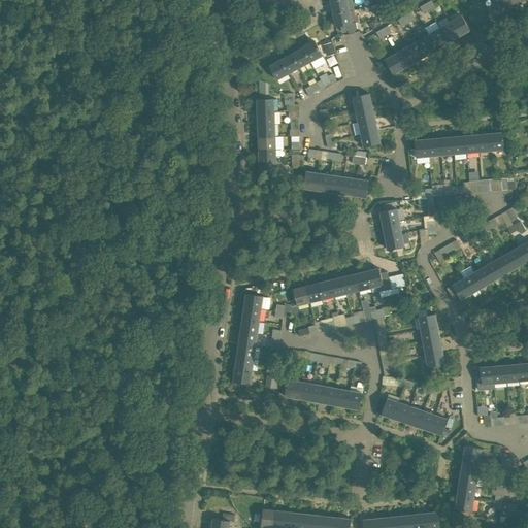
[(350,10),(347,0),(335,0),(331,1),(333,13),(350,10)]
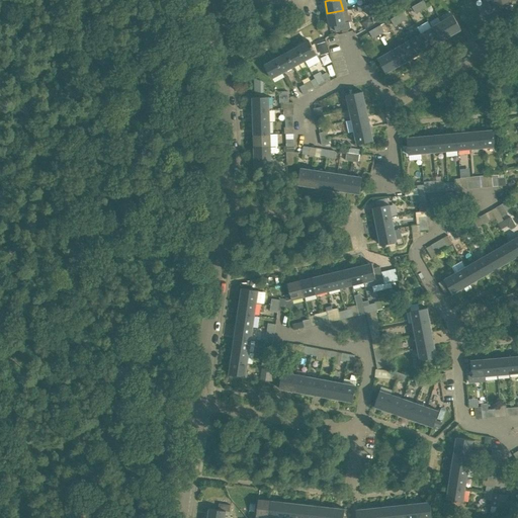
[(427,7),(423,0),(417,3),(421,10),(427,7)]
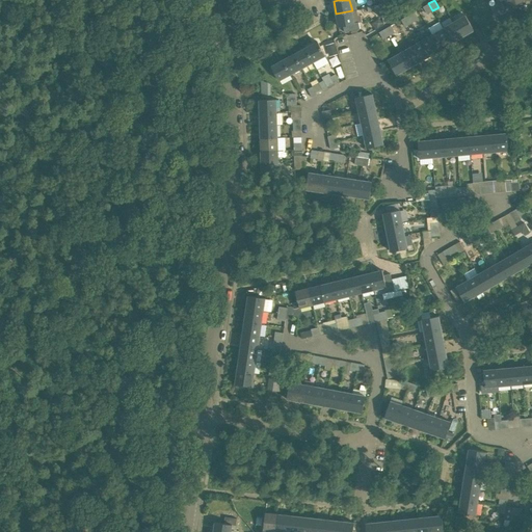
[(505,0),(506,0),(499,2),(500,7),(494,9),(496,17),(514,11),(512,5),(525,1),(525,0),(505,0)]
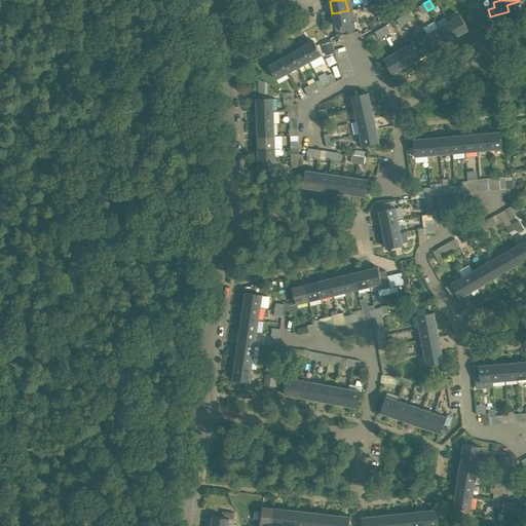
[(427,10),(423,3),(418,7),(422,13),(427,10)]
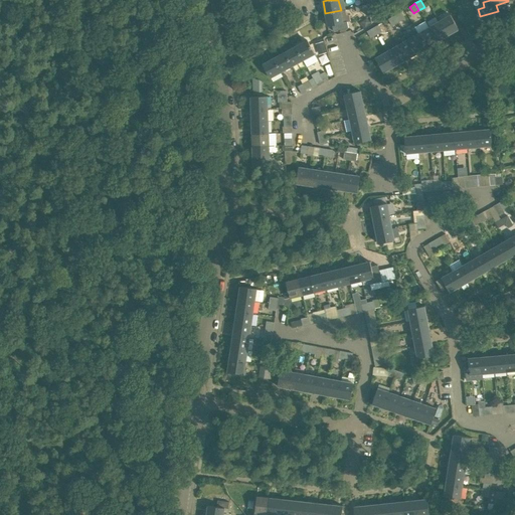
[(348,28),(347,22),(343,23),(341,10),(325,13),(328,26),(332,25),(333,31),(348,28)]
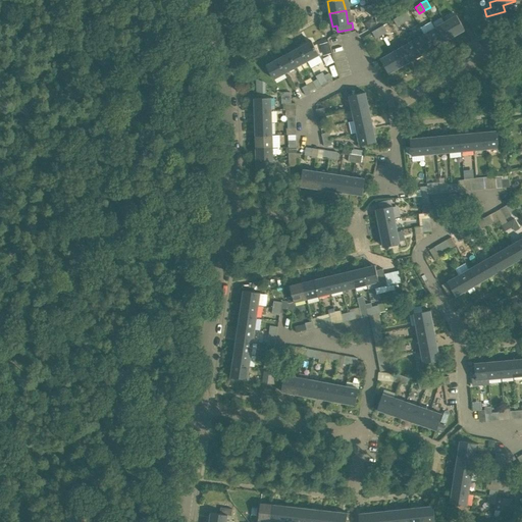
[(409,20),(405,13),(399,16),(403,23),(409,20)]
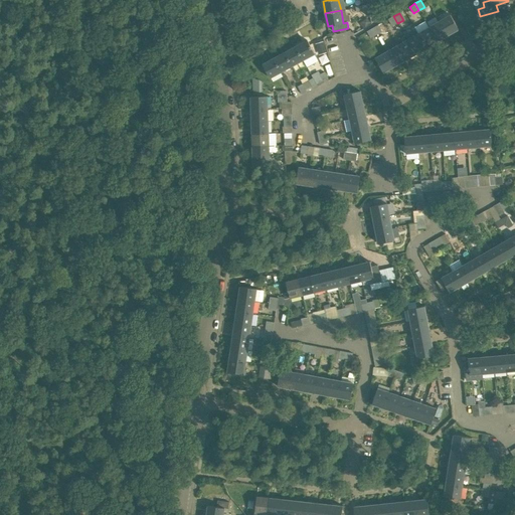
[(451,15),(440,21),(448,35),(459,29),(451,15)]
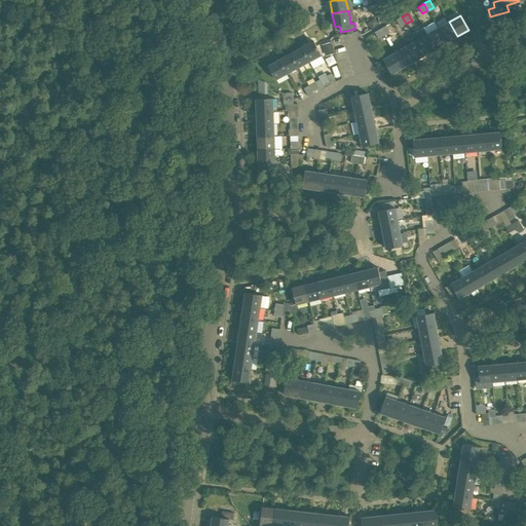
[(406,24),(402,16),(397,20),(401,27),(406,24)]
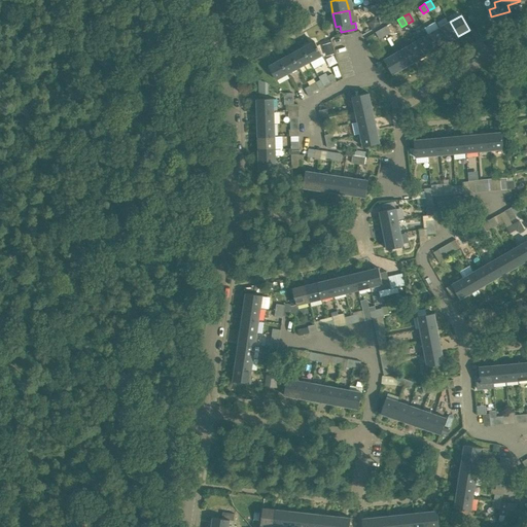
[(380,24),(376,19),(371,23),(374,28),(380,24)]
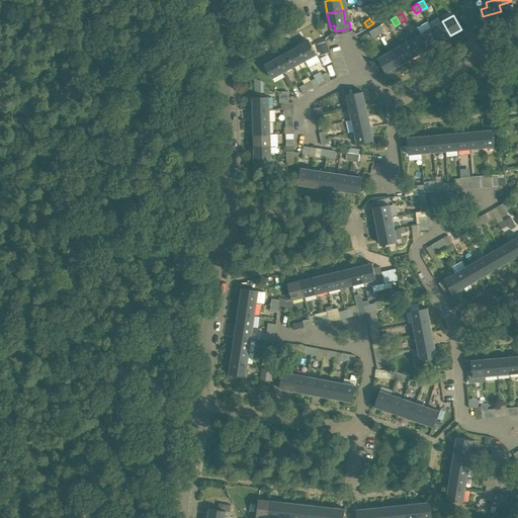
[(450,35),(442,21),(431,27),(440,42),(450,35)]
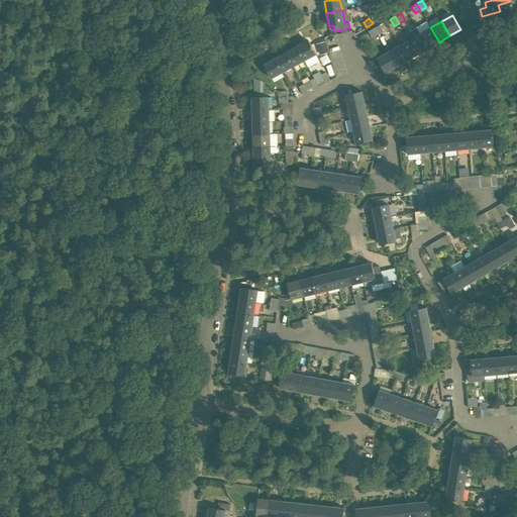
[(384,32),(380,25),(374,28),(378,35),(384,32)]
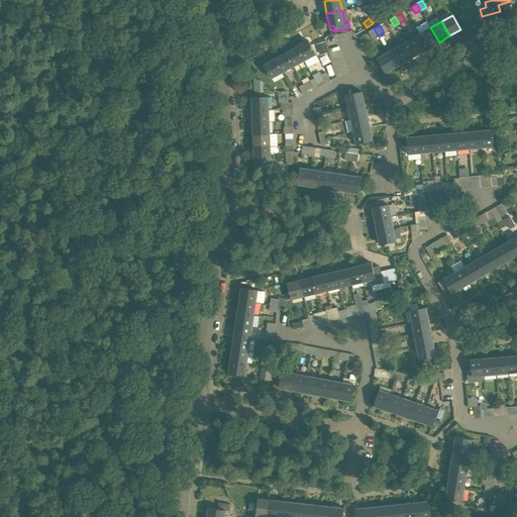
[(439,42),(430,27),(420,33),(428,48),(439,42)]
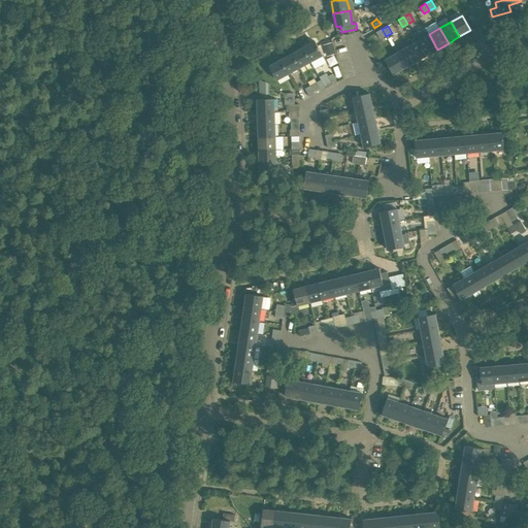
[(386,36),(382,29),(376,32),(381,39),(386,36)]
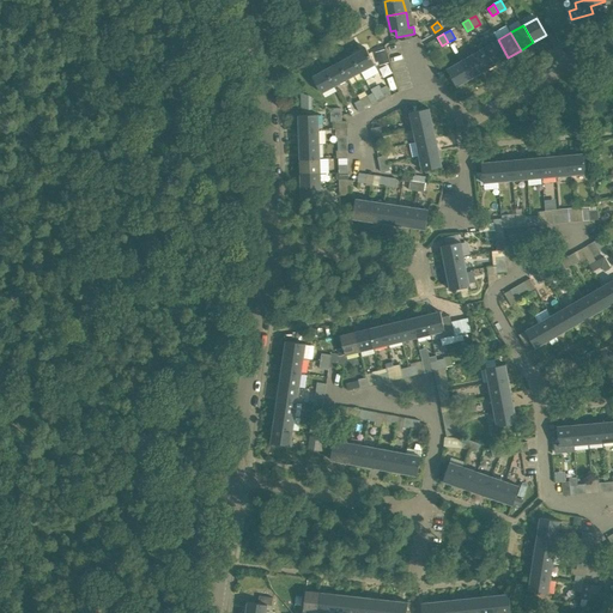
[(498,40),(485,48),(495,65),(508,58),(498,40)]
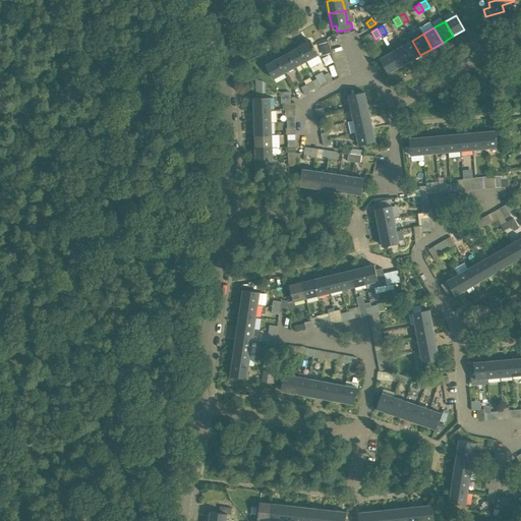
[(322,51),(329,49),(326,40),(319,43),(322,51)]
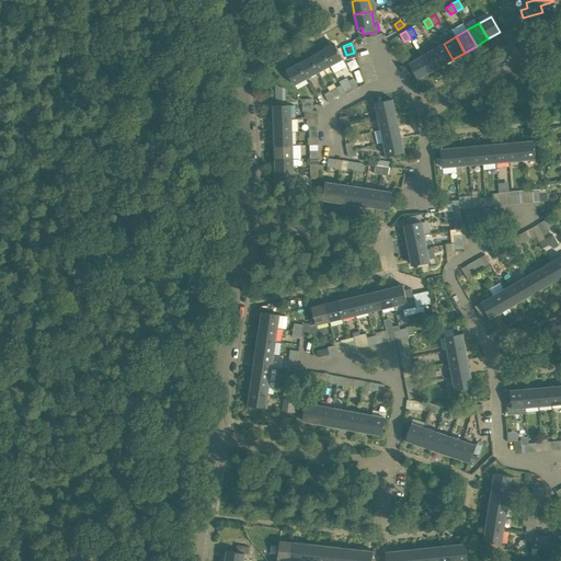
[(343,59),(334,44),(322,50),(331,66),(343,59)]
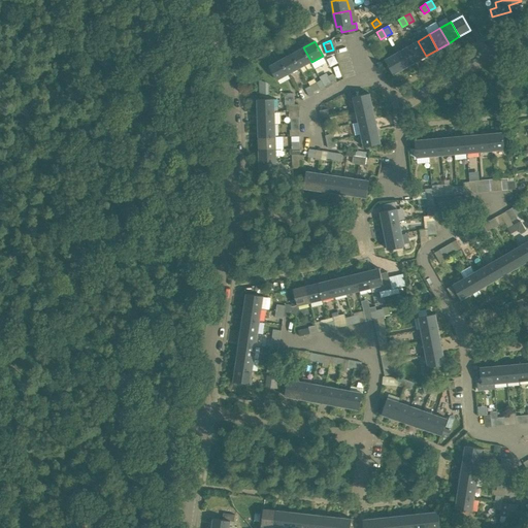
[(426,56),(418,41),(407,47),(416,62),(426,56)]
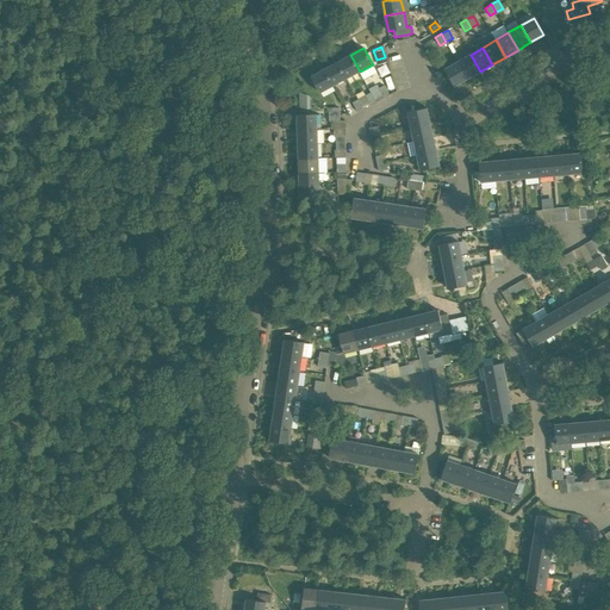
[(360,72),(350,55),(337,62),(347,79),(360,72)]
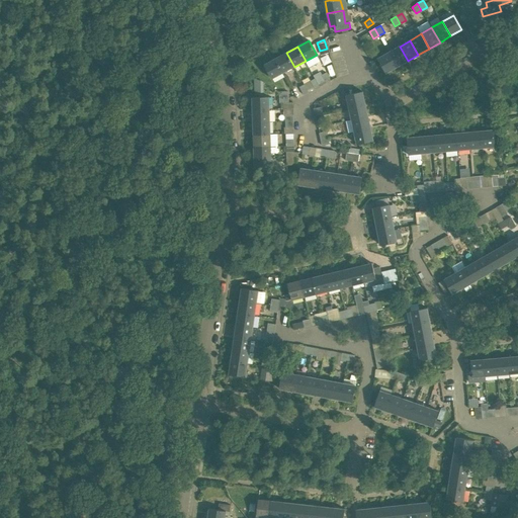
[(408,61),(400,47),(389,53),(397,67),(408,61)]
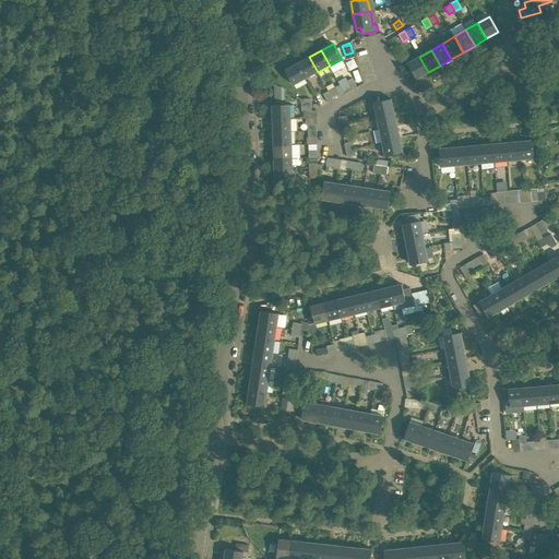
[(318,72),(309,57),(297,63),(306,79),(318,72)]
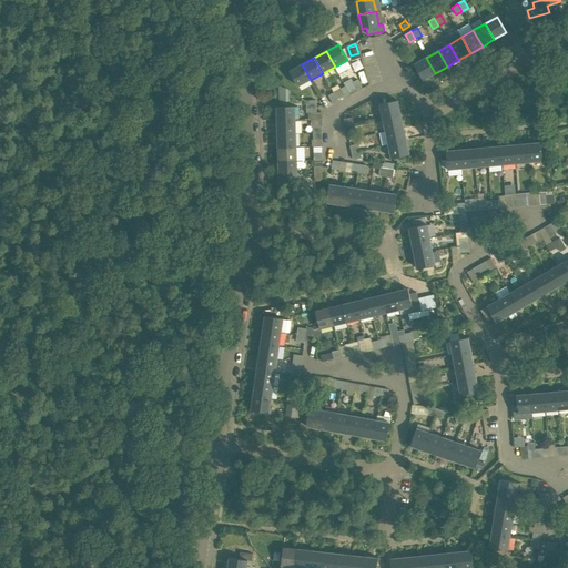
[(435,73),(426,58),(414,64),(423,80),(435,73)]
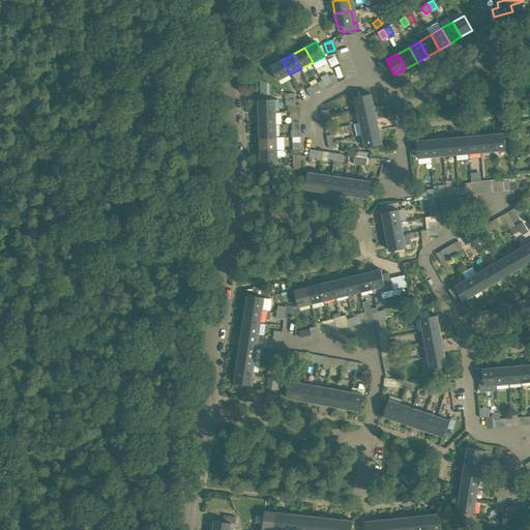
[(290,75),(282,60),(270,66),(278,81),(290,75)]
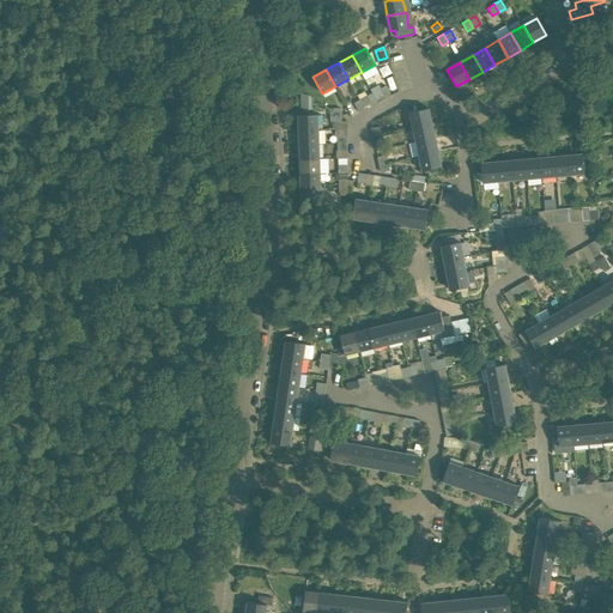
[(413,127),(432,123),(429,109),(410,113),(413,127)]
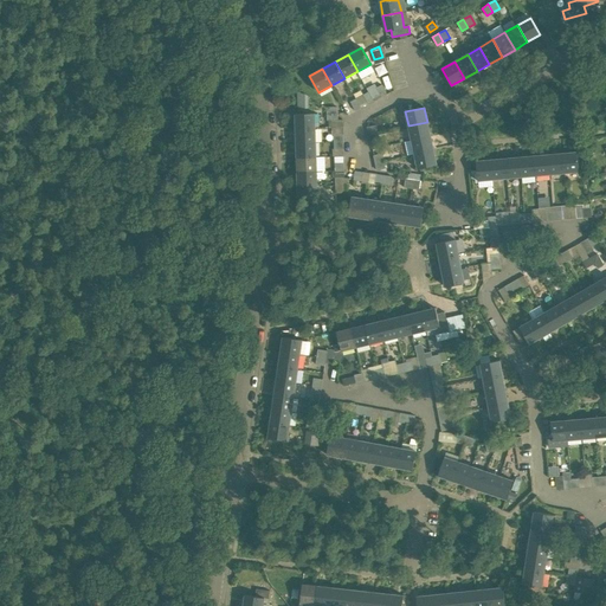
[(315,128),(315,114),(295,114),(296,129),(315,128)]
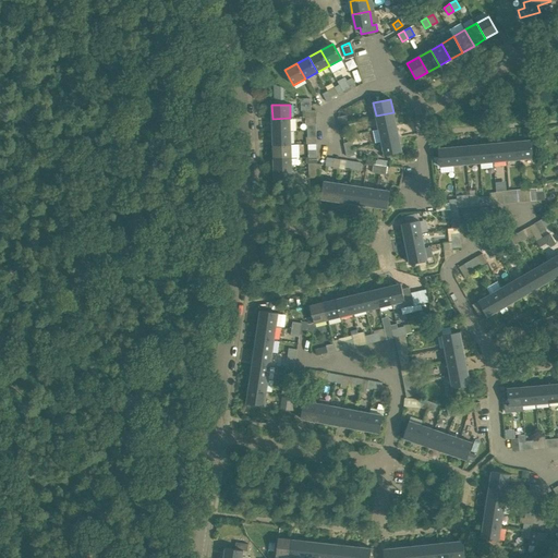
[(393,112),(376,116),(378,129),(396,125),(393,112)]
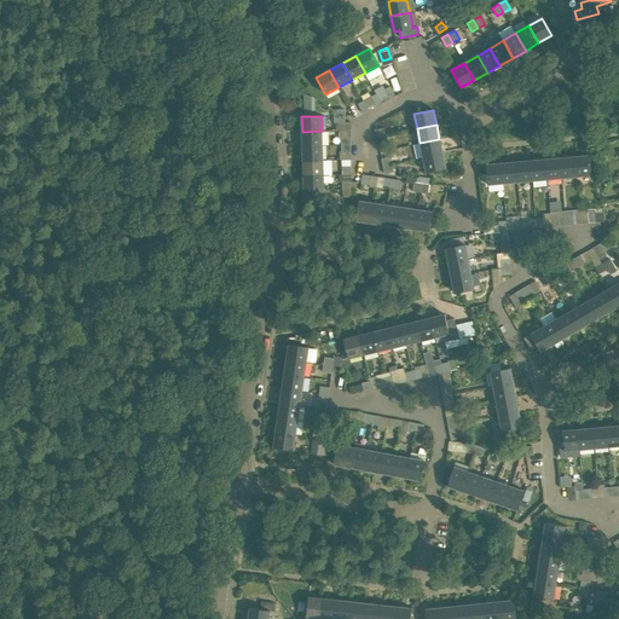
[(323,145),(322,131),(302,132),(302,146),(323,145)]
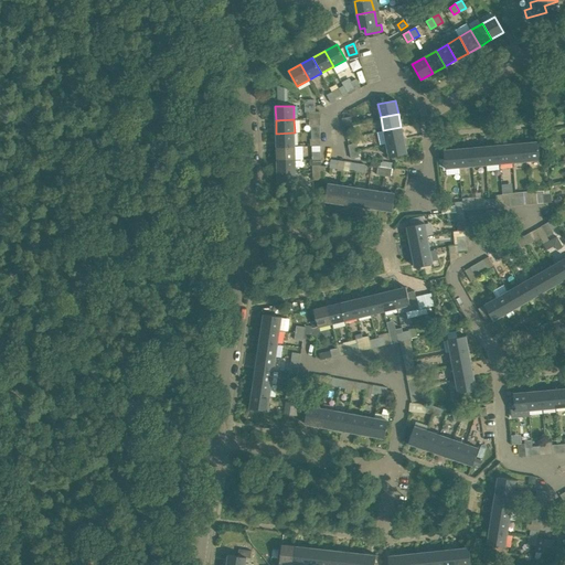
[(401,127),(383,130),(386,144),(404,139),(401,127)]
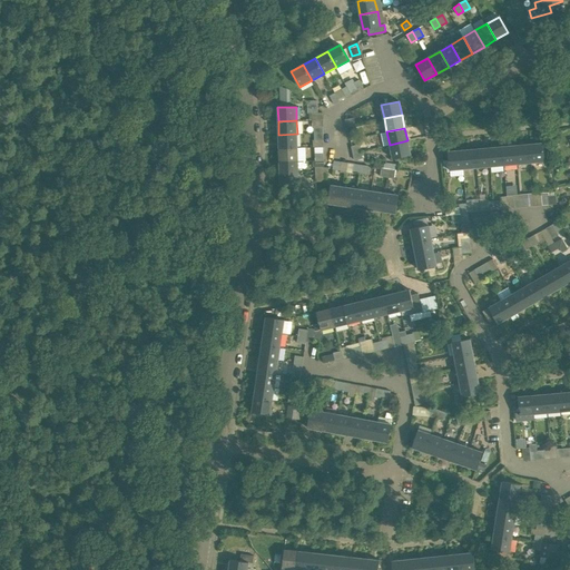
[(297,148),(297,134),(278,135),(279,148),(297,148)]
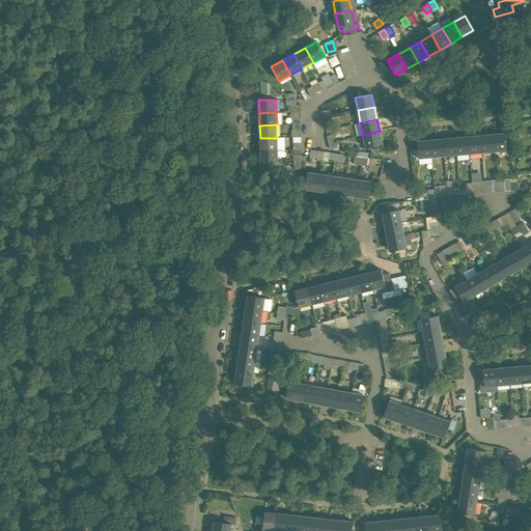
[(383,144),(380,131),(363,135),(366,147),(383,144)]
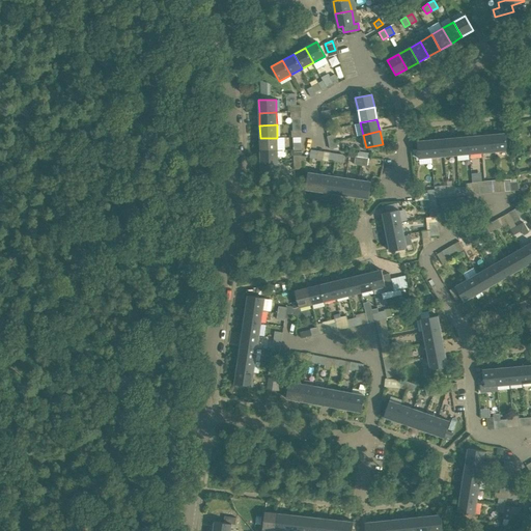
[(506,134),(494,135),(495,151),(508,150),(506,134)]
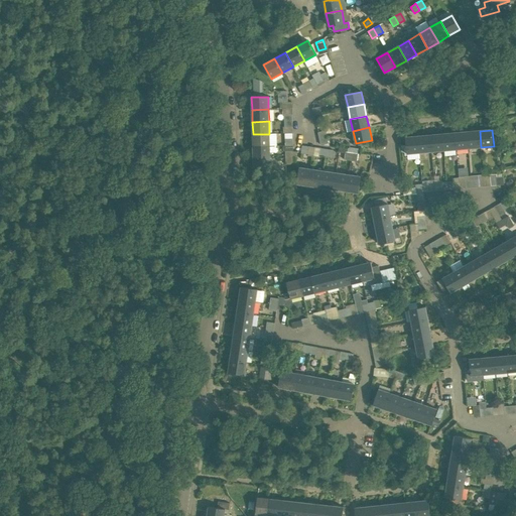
[(480,131),(468,132),(469,148),(481,147),(480,131)]
